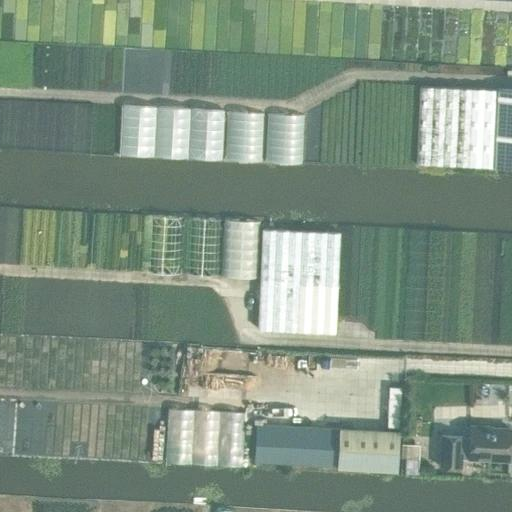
[(511,167),(511,89),(497,88),(420,87),(417,164),(494,167),(511,167)]
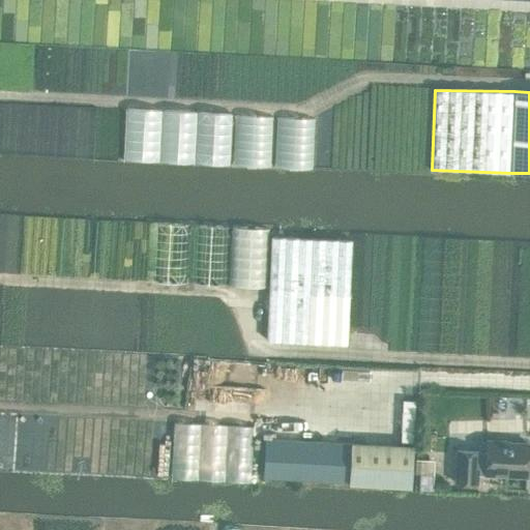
[(348,344),(352,239),(271,236),(268,341),(348,344)]
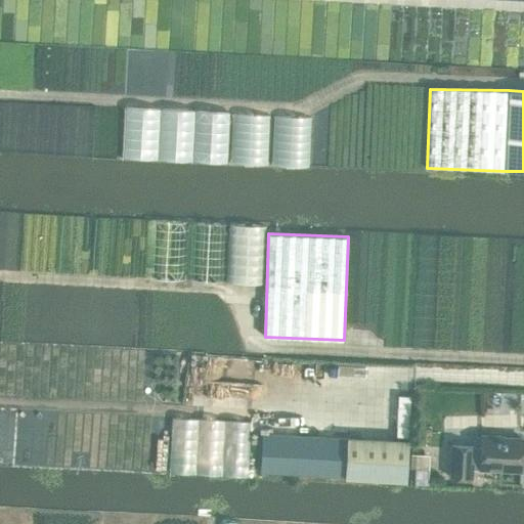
[(347,438),(262,433),(260,473),(345,478),(406,481),(408,441),(347,438)]
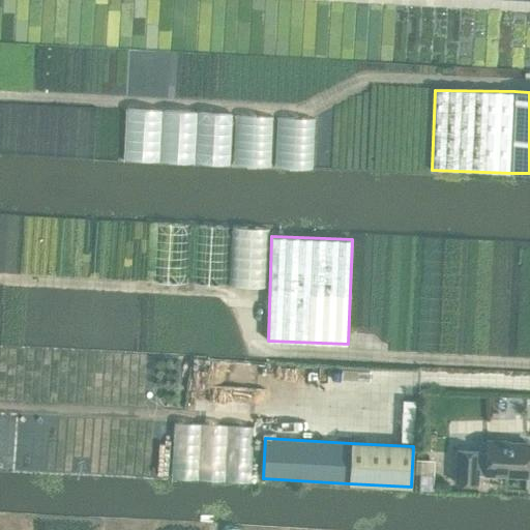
[(527,476),(529,443),(487,441),(487,450),(455,449),(453,483),(476,484),(477,473),(484,473),(527,476)]
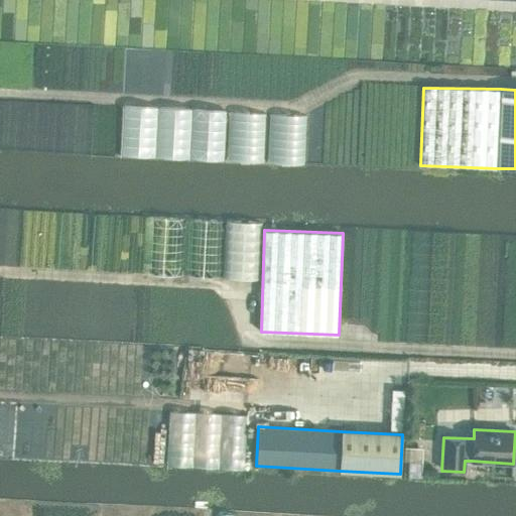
[(409,469),(408,479),(420,479),(421,469),(409,469)]
